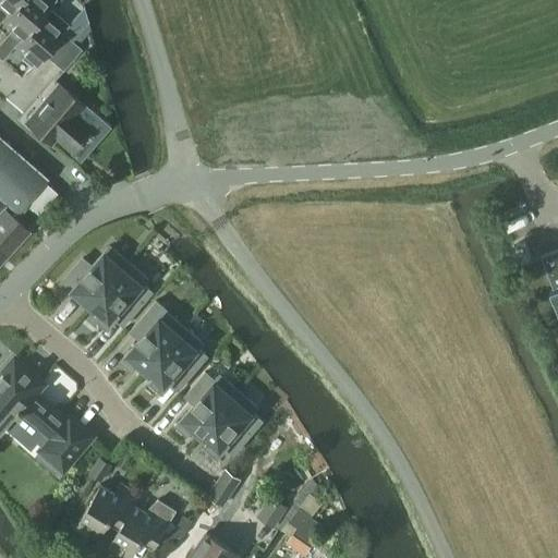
[(0,58),(2,60),(15,45),(14,45),(48,7),(49,7),(55,0),(19,0),(2,19),(12,27),(0,41),(0,58)]
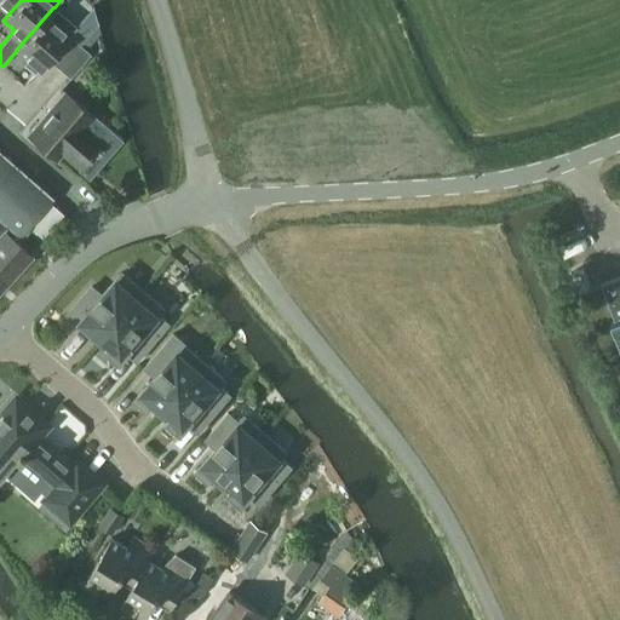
[(0,23),(3,21),(21,0),(0,0),(0,1),(0,23)]
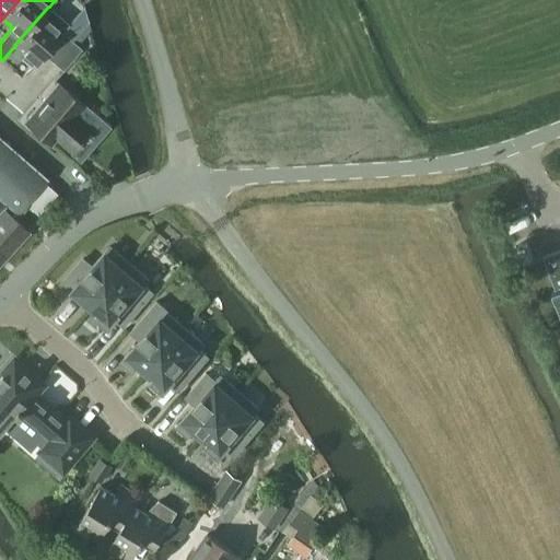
[(44,54),(54,62),(72,41),(62,32),(69,24),(49,7),(48,7),(14,45),(15,45),(25,54),(21,58),(32,68),(44,54)]
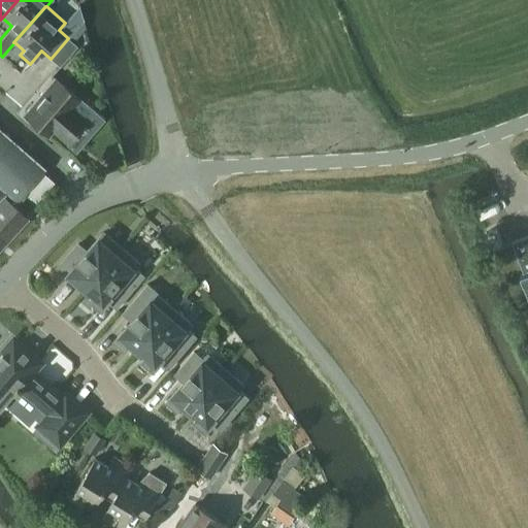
[(68,38),(51,59),(60,66),(77,45),(68,38)]
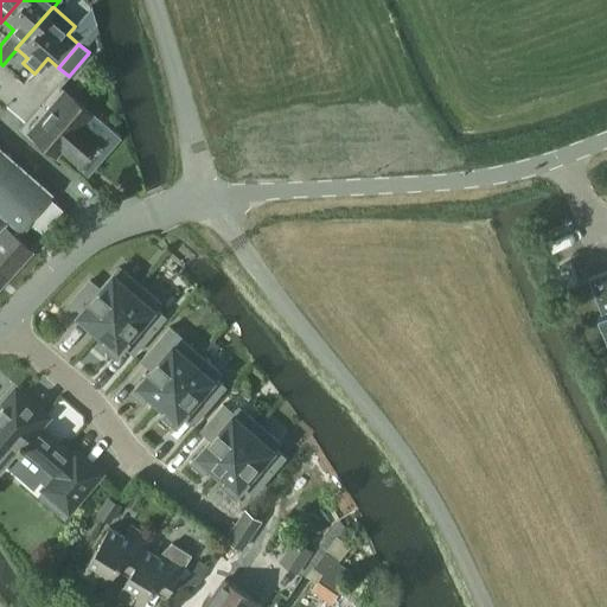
[(93,112),(64,88),(27,132),(56,155),(59,151),(76,165),(100,136),(83,122),(93,112)]
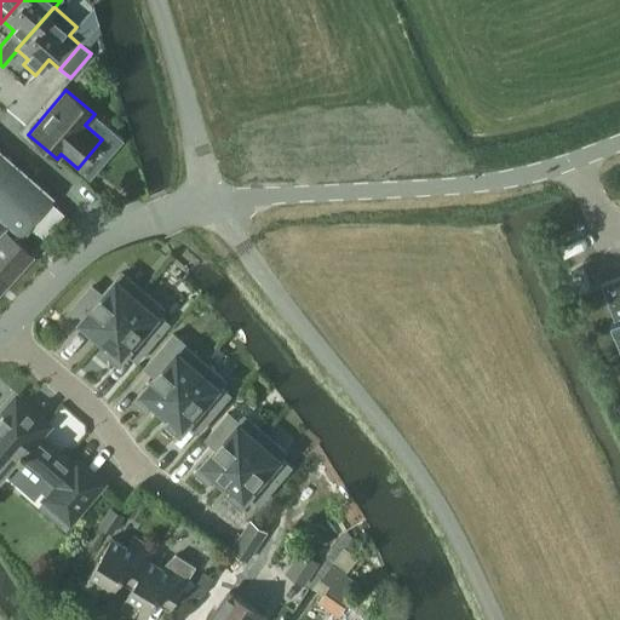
[(0,218),(18,235),(28,224),(49,201),(52,196),(0,150),(0,218)]
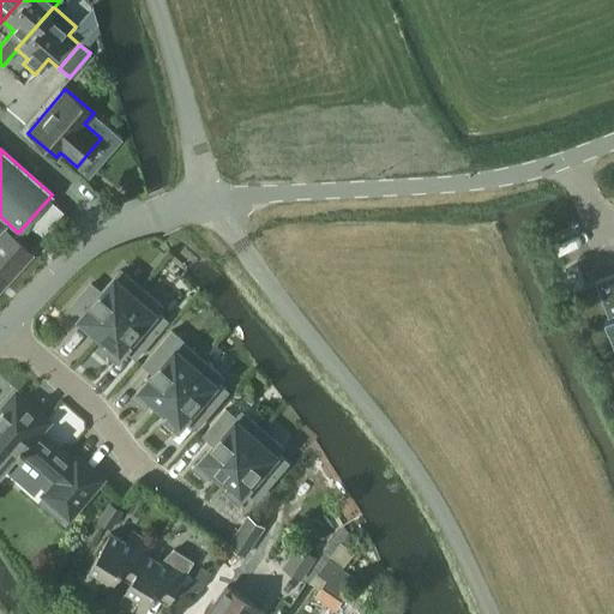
[(48,199),(28,222),(41,234),(62,211),(48,199)]
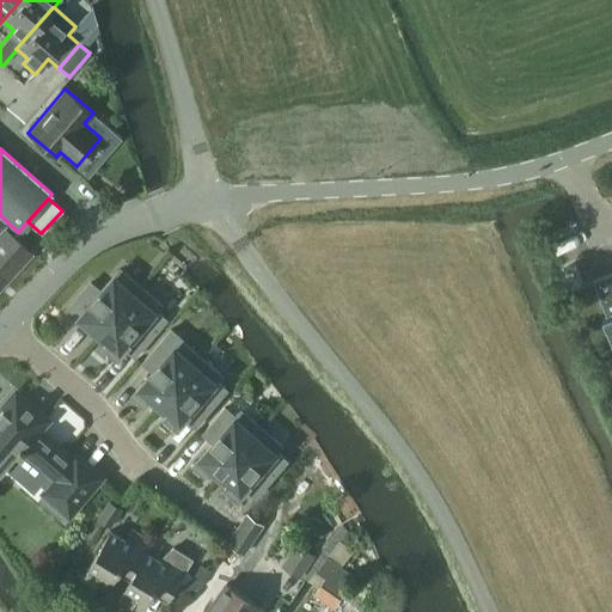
[(0,279),(2,276),(5,279),(30,251),(5,228),(0,233),(0,279)]
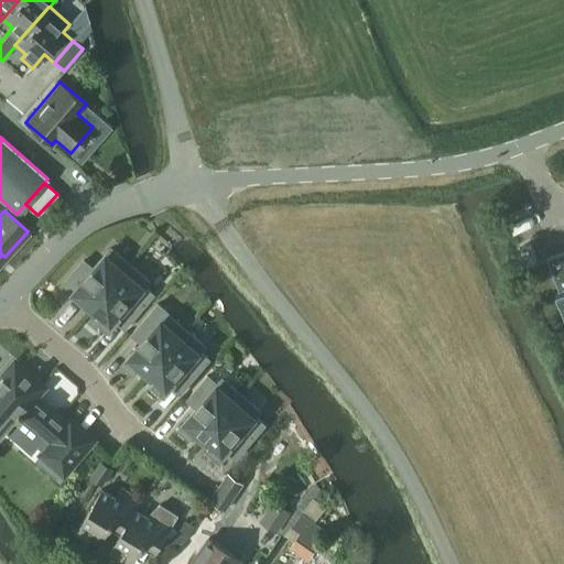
[(62,285),(65,289),(84,304),(85,302),(93,308),(130,264),(111,248),(94,269),(84,260),(80,263),(79,264),(79,266),(72,274),(71,274),(69,275),(71,277),(62,285)]
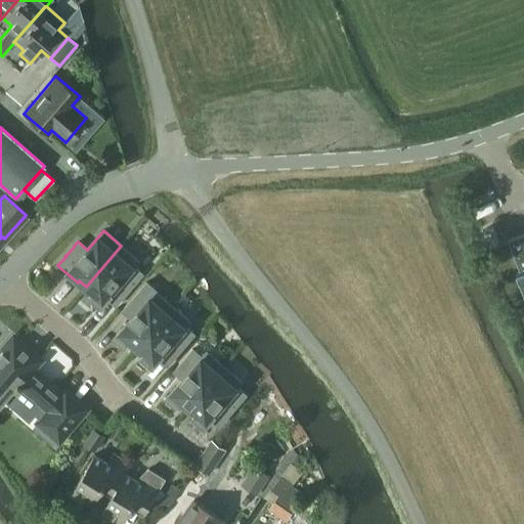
[(523,233),(509,239),(520,271),(517,272),(520,281),(521,280),(523,289),(523,233)]
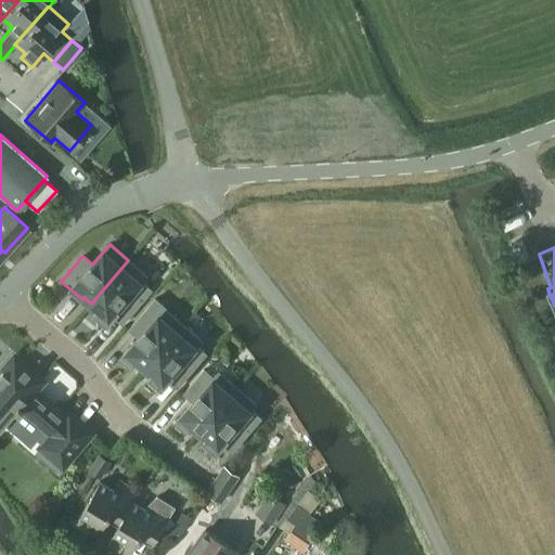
[(97,312),(107,321),(113,314),(123,323),(152,289),(142,281),(146,275),(128,260),(91,304),(99,310),(97,312)]
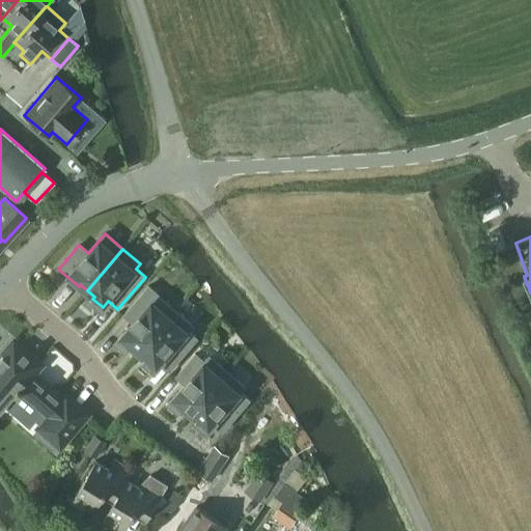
[(124,314),(134,323),(116,342),(128,352),(133,345),(139,352),(174,310),(159,296),(160,295),(149,285),(124,314)]
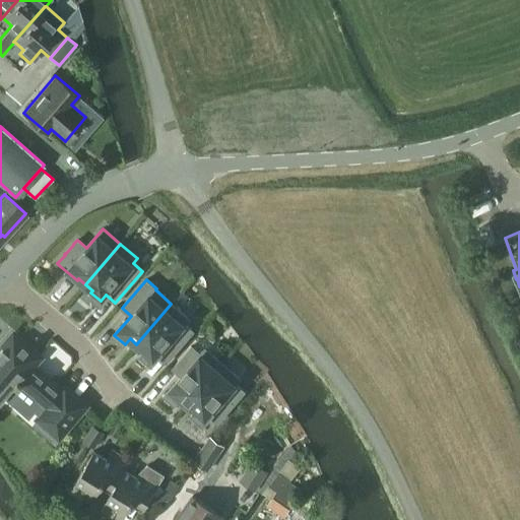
[(157,354),(167,363),(193,331),(184,323),(188,319),(171,304),(136,344),(144,350),(142,352),(152,361),(157,354)]
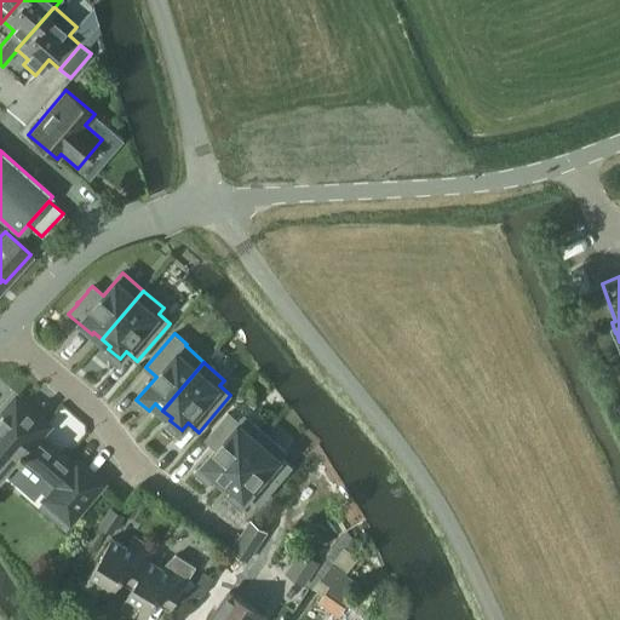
[(46,425),(18,401),(17,400),(5,413),(0,418),(0,478),(19,455),(24,459),(57,487),(47,498),(72,518),(102,482),(79,463),(76,465),(40,434),(46,425)]
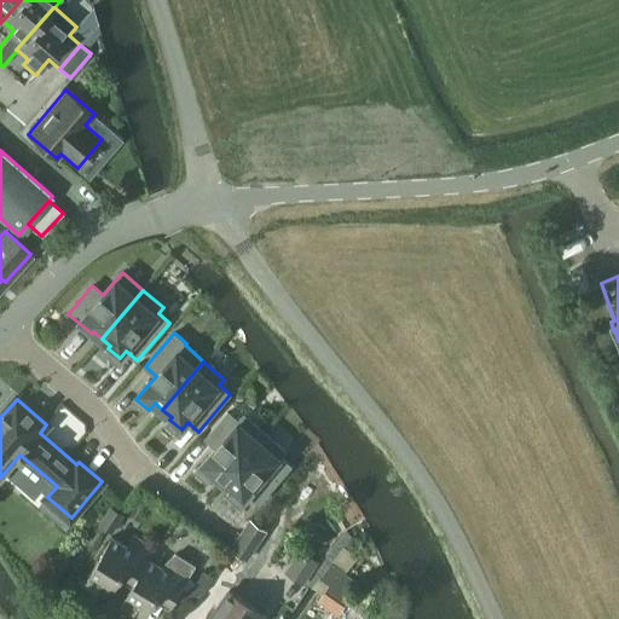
[(209,482),(217,474),(224,481),(265,433),(244,415),(239,421),(229,411),(206,438),(217,447),(196,472),(209,482)]
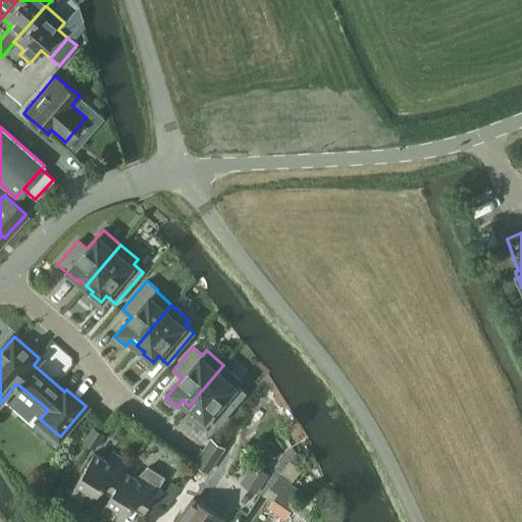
[(204,422),(209,416),(218,424),(246,393),(237,384),(241,380),(223,365),(189,406),(196,412),(194,414),(204,422)]
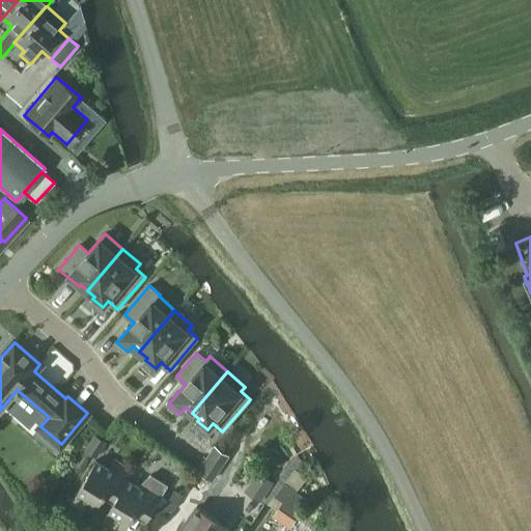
[(117,424),(116,428),(118,434),(122,435),(128,432),(129,427),(127,423),(122,421),(117,424)]
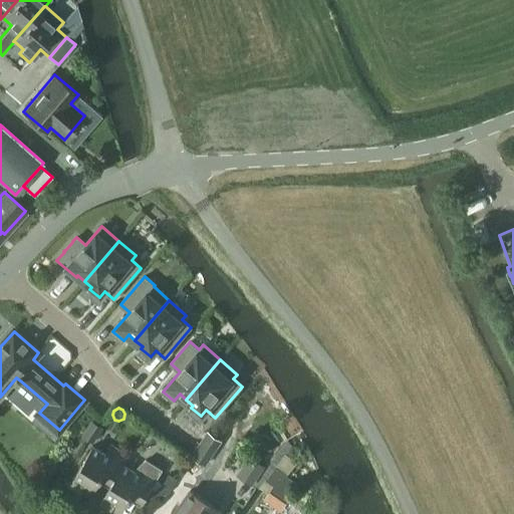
[(92,420),(83,434),(94,441),(103,428),(92,420)]
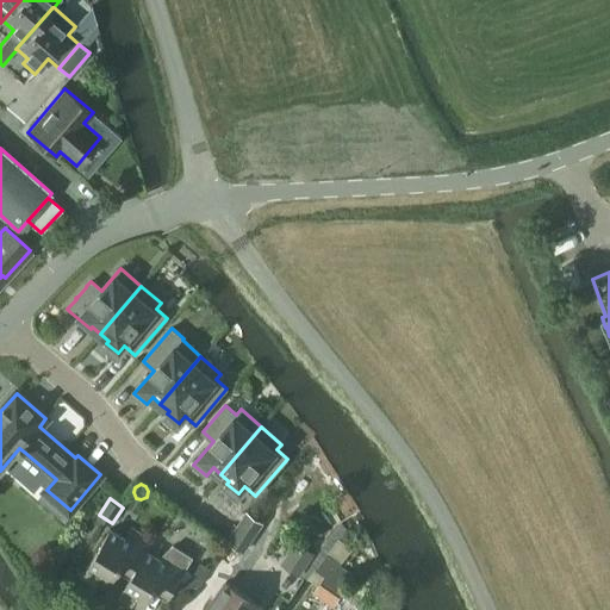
[(228,541),(243,551),(262,523),(247,512),(228,541)]
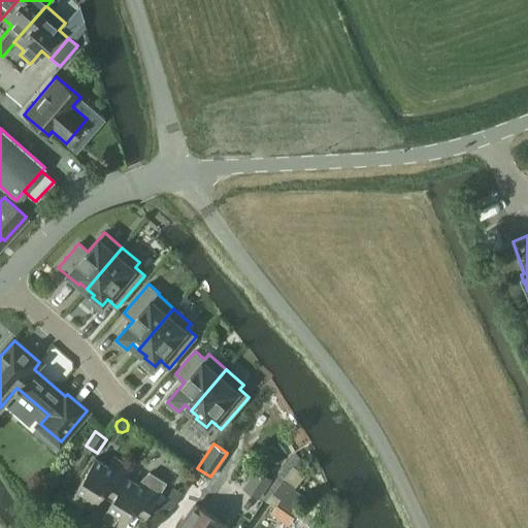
[(296,454),(260,498),(267,503),(274,494),(282,500),(272,512),(290,524),(300,509),(296,507),(305,496),(295,488),(304,474),(294,467),(301,458),(296,454)]
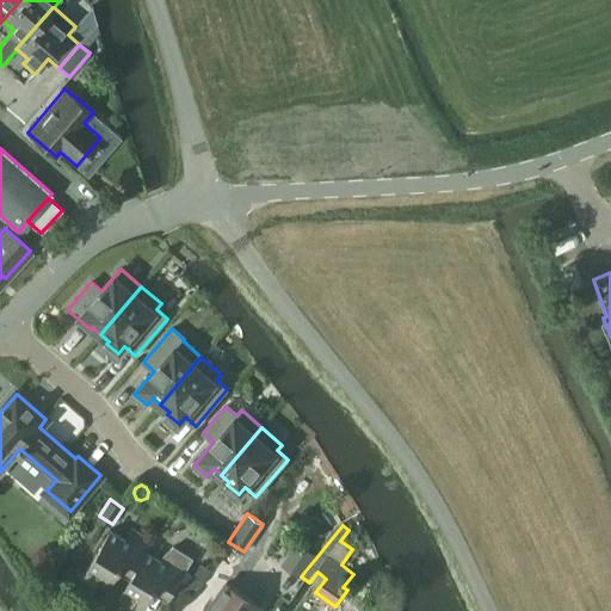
[(122,565),(134,572),(153,542),(131,530),(125,538),(111,530),(85,573),(109,586),(122,565)]
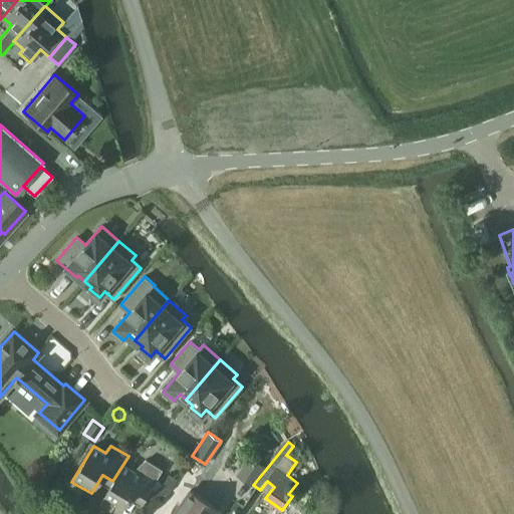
[(129,456),(112,481),(101,500),(120,511),(133,493),(144,500),(162,470),(132,451),(129,456)]
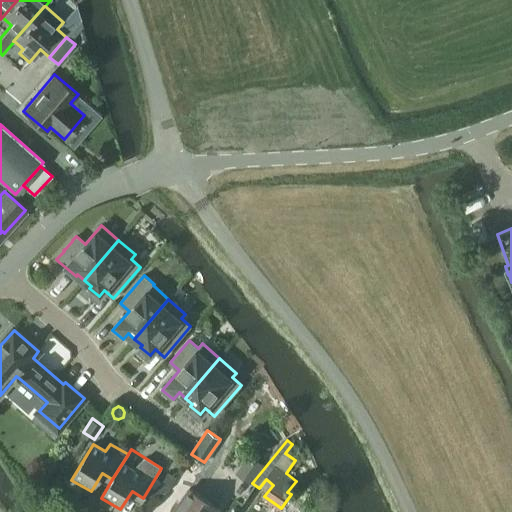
[(163,481),(154,487),(160,495),(170,488),(177,477),(169,472),(163,481)]
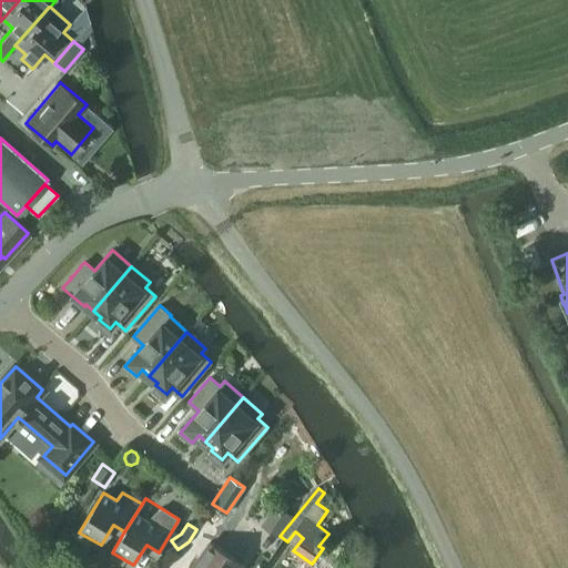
[(237,567),(242,563),(211,541),(192,567),(237,567)]
